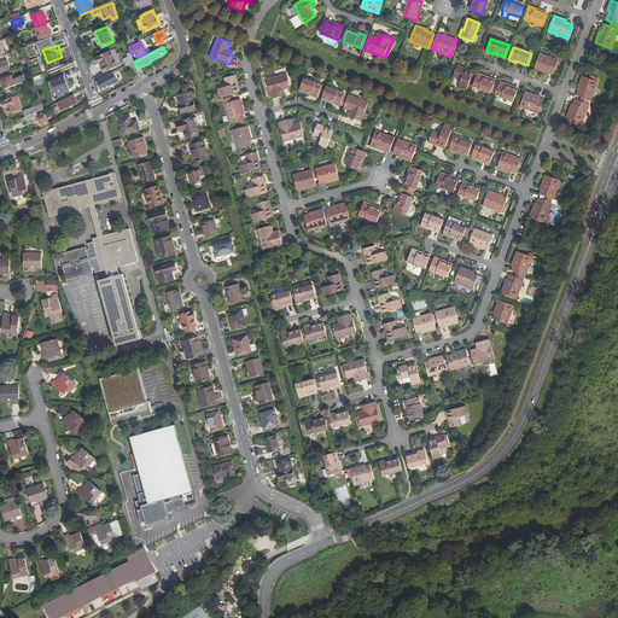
[(22,50),(13,53),(15,57),(19,56),(22,59),(25,58),(22,50)]
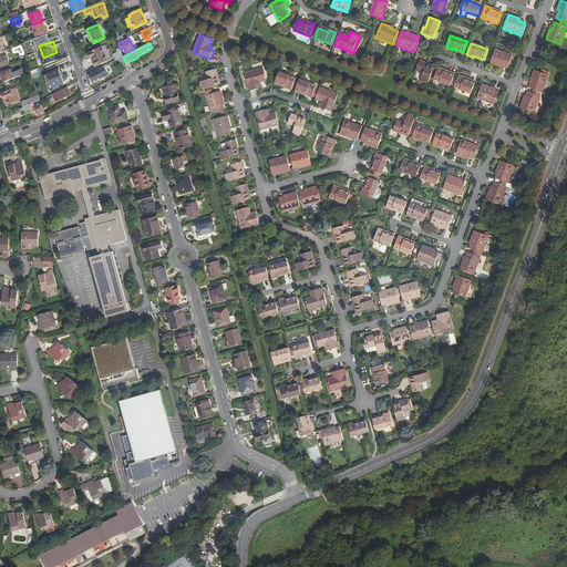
[(107,60),(102,45),(86,52),(88,53),(86,54),(88,57),(89,58),(90,58),(92,57),(94,60),(93,60),(95,65),(107,60)]
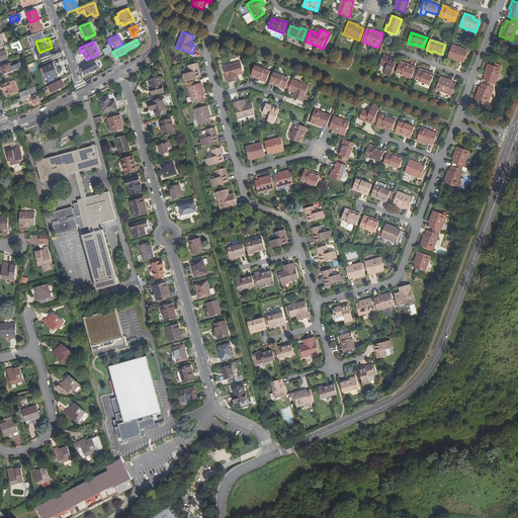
[(108,54),(112,52),(111,50),(109,45),(106,46),(107,48),(103,51),(105,55),(108,54)]
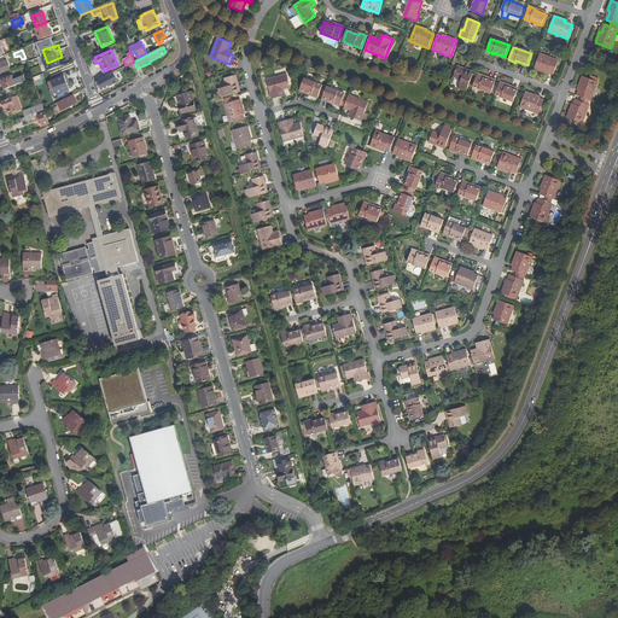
[(541,53),(535,70),(544,74),(546,71),(549,73),(554,75),(559,60),(541,53)]
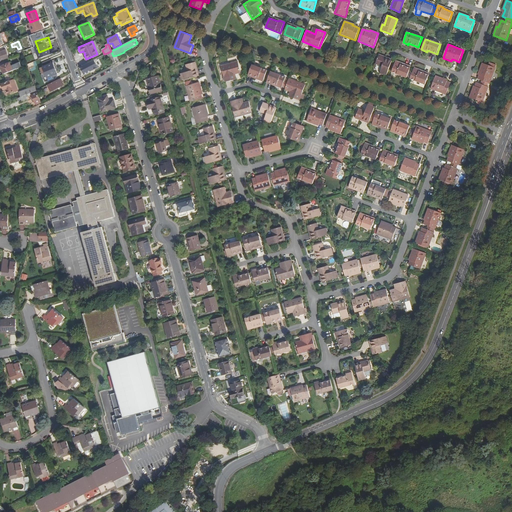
[(0,62),(1,62),(1,61),(8,58),(5,51),(0,52),(0,62)]
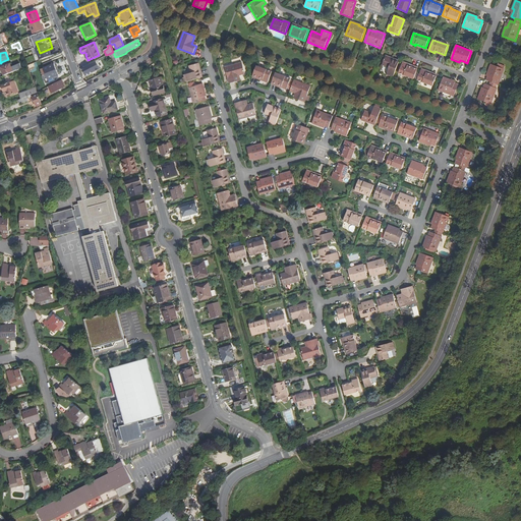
[(393,77),(399,62),(392,59),(392,58),(386,56),(382,65),(389,67),(386,74),(393,77)]
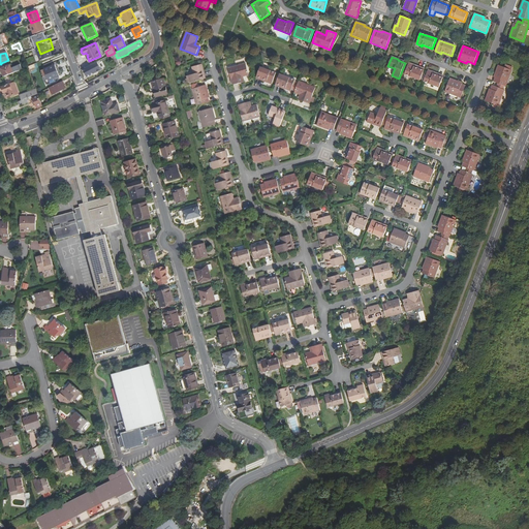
[(91,68),(84,71),(87,78),(101,70),(97,63),(90,66),(91,68)]
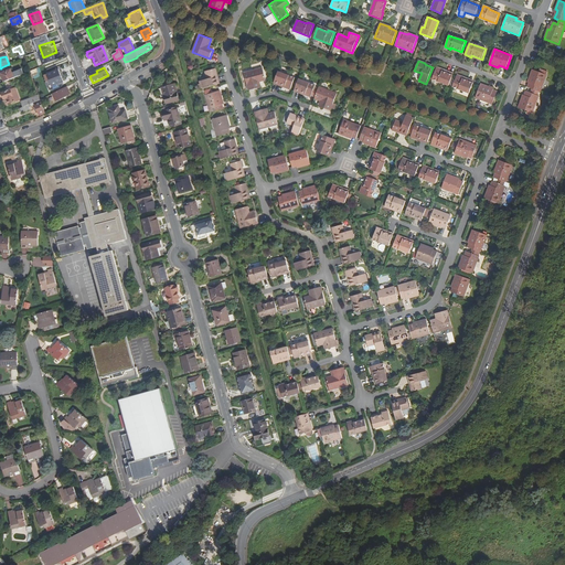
[(449,86),(452,75),(443,72),(443,70),(437,67),(432,80),(449,86)]
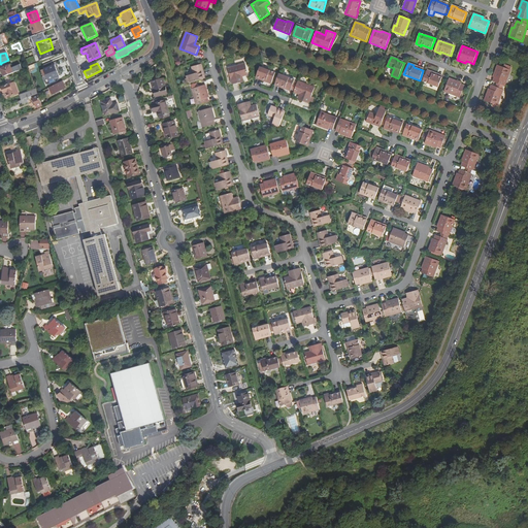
[(187,75),(189,83),(204,78),(202,71),(203,70),(201,64),(192,67),(194,73),(187,75)]
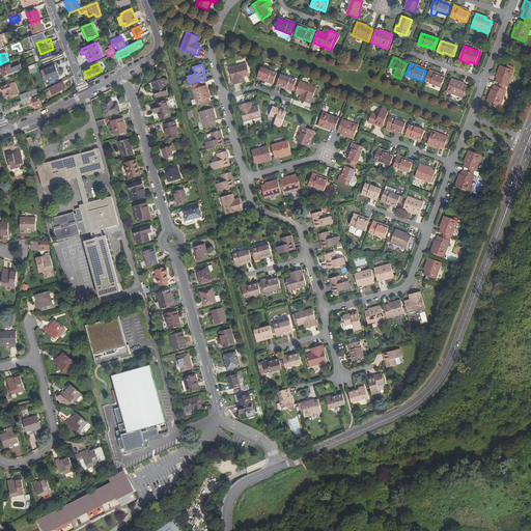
[(249,75),(246,64),(229,68),(233,85),(242,83),(241,78),(244,77),(249,75)]
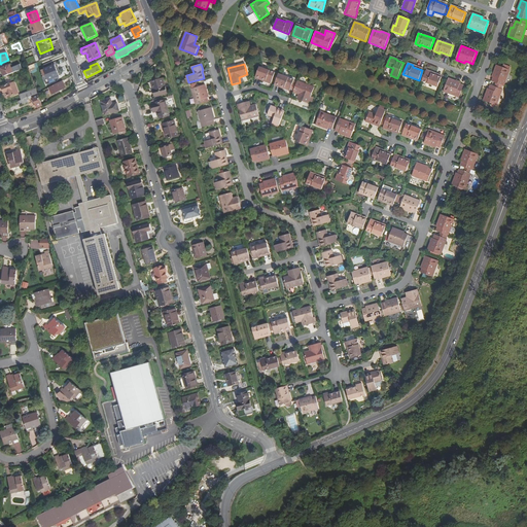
[(1,69),(4,77),(22,70),(20,65),(12,69),(10,65),(1,69)]
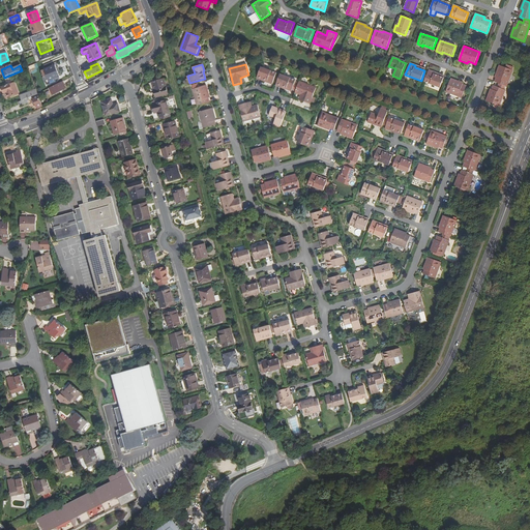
[(55,65),(45,69),(49,81),(60,77),(55,65)]
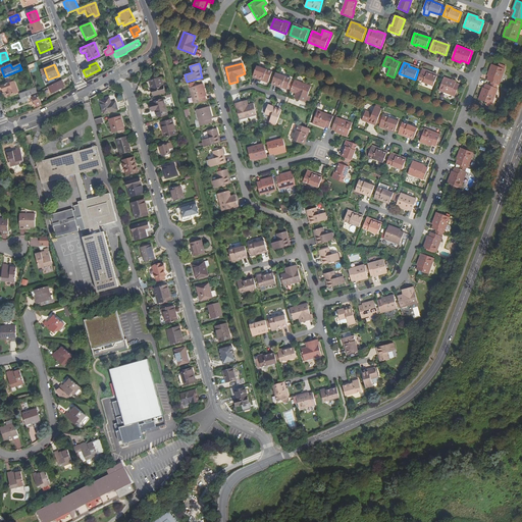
[(500,86),(506,69),(499,67),(491,65),(488,73),(490,74),(487,81),(492,83),(500,86)]
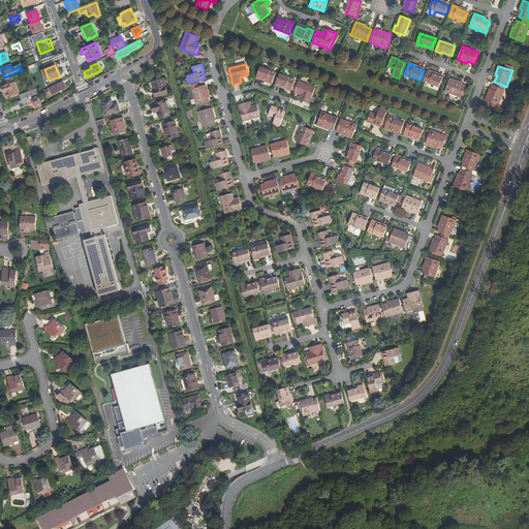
[(267,81),(266,82),(272,84),(276,72),(260,67),(256,76),(267,81)]
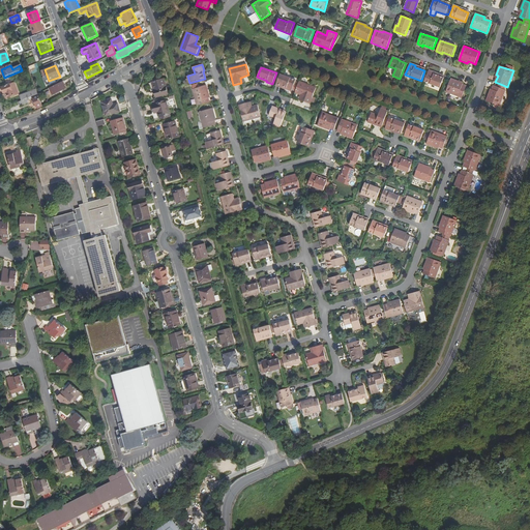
[(429,70),(424,82),(440,87),(444,78),(434,75),(434,72),(429,70)]
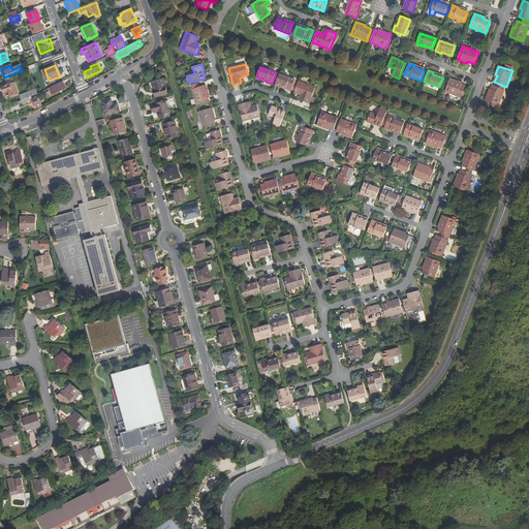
[(296,80),(279,74),(276,84),(285,88),(285,89),(291,91),(296,80)]
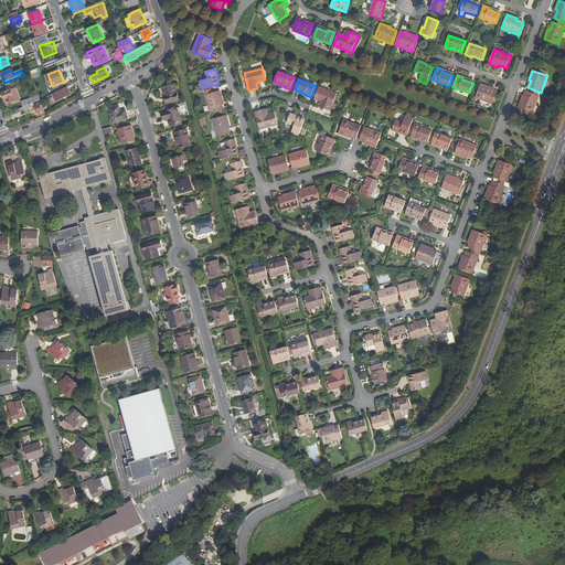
[(176,84),(161,88),(166,104),(180,100),(176,84)]
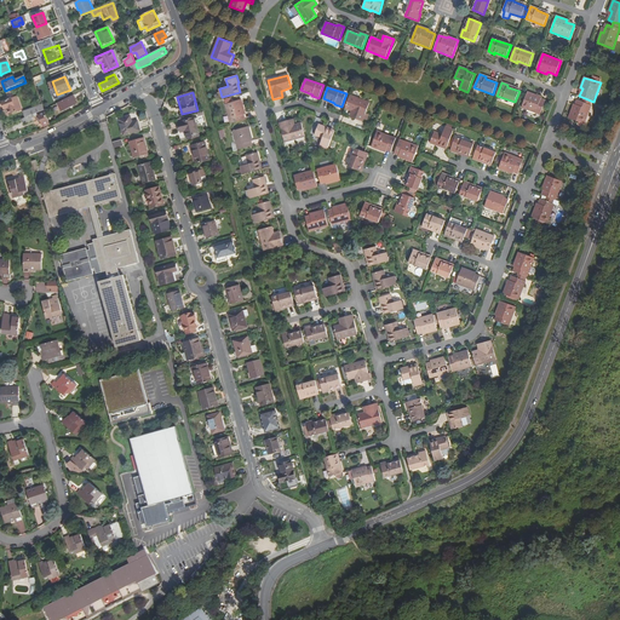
[(538,98),(538,96),(528,92),(522,108),(540,115),(545,102),(538,98)]
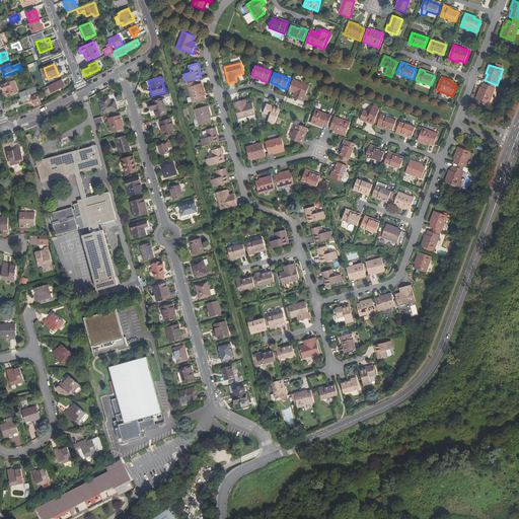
[(61,80),(48,87),(52,94),(65,87),(61,80)]
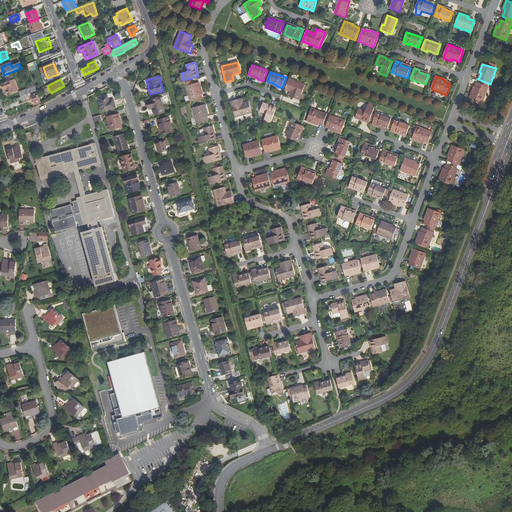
[(305,85),(289,79),(285,89),(291,92),(293,92),(291,97),(300,100),(305,85)]
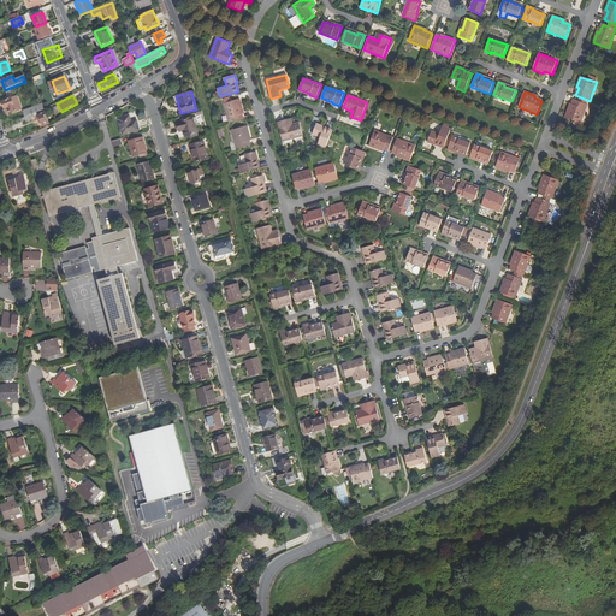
[(17,96),(3,102),(5,108),(7,107),(10,113),(22,110),(17,96)]
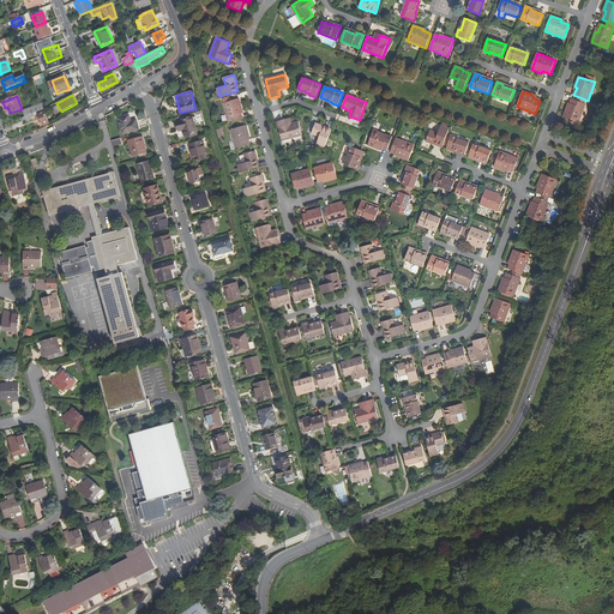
[(228,122),(242,119),(241,114),(240,109),(242,109),(240,98),(223,103),(228,122)]
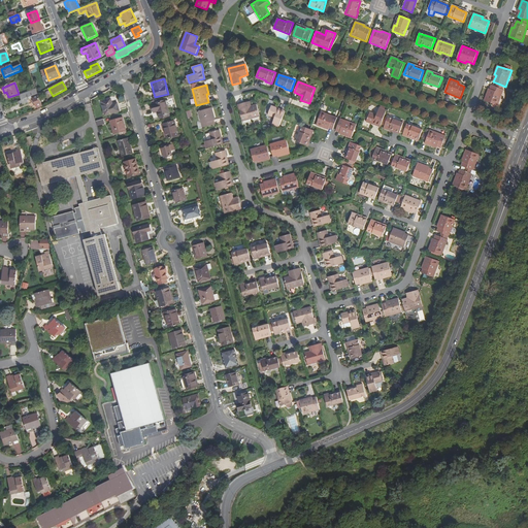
[(503,90),(496,88),(492,86),(491,90),(489,93),(488,93),(485,101),(498,106),(503,91),(503,90)]
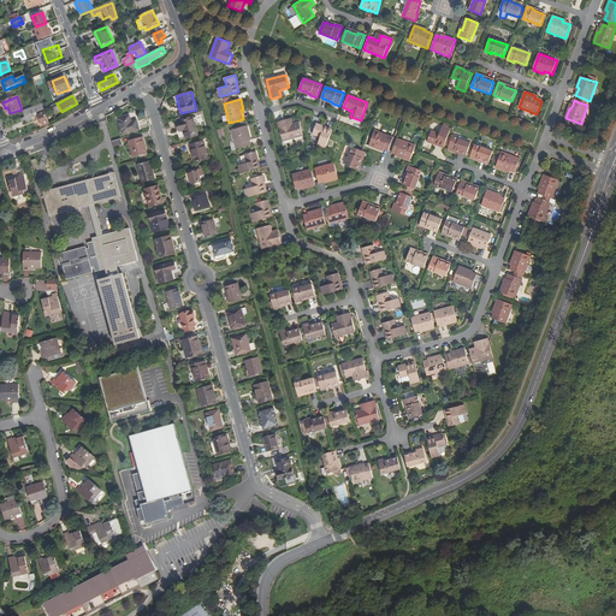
[(25,111),(28,116),(45,110),(42,104),(25,111)]
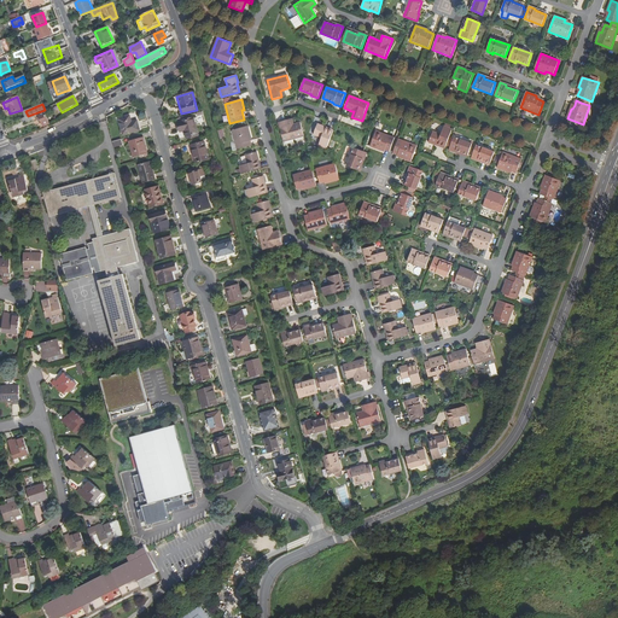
[(50,124),(45,110),(28,116),(22,118),(24,123),(34,120),(33,117),(39,115),(40,117),(38,118),(40,123),(42,123),(44,127),(50,124)]
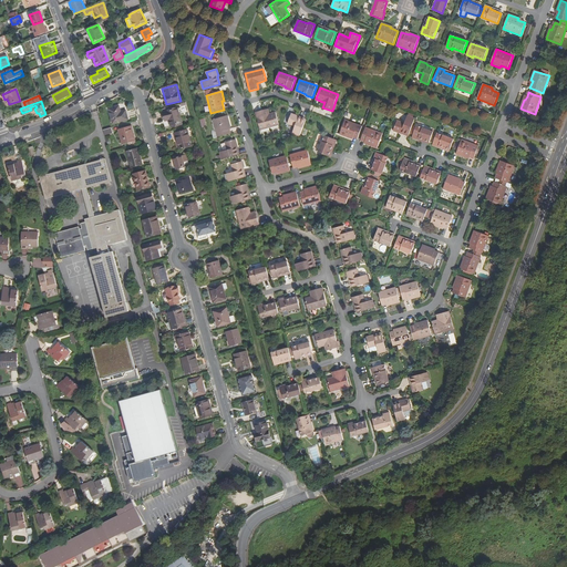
[(109,109),(113,124),(129,120),(126,111),(121,112),(119,106),(109,109)]
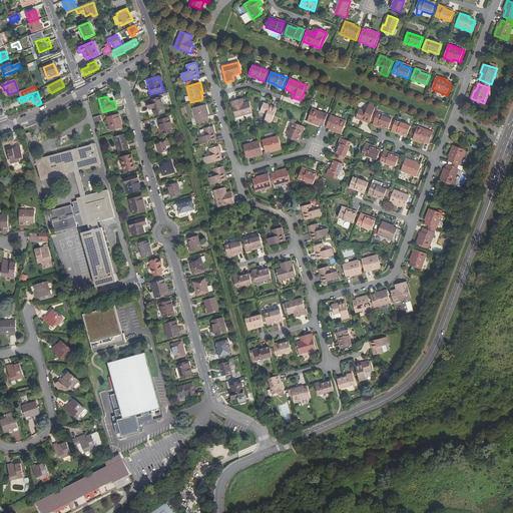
[(160,98),(147,102),(149,110),(153,109),(155,115),(164,113),(160,98)]
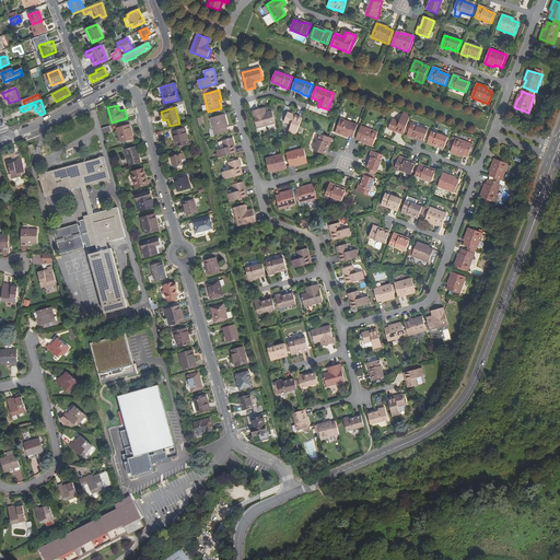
[(257,128),(276,123),(272,111),(266,113),(263,114),(261,108),(252,111),(257,128)]
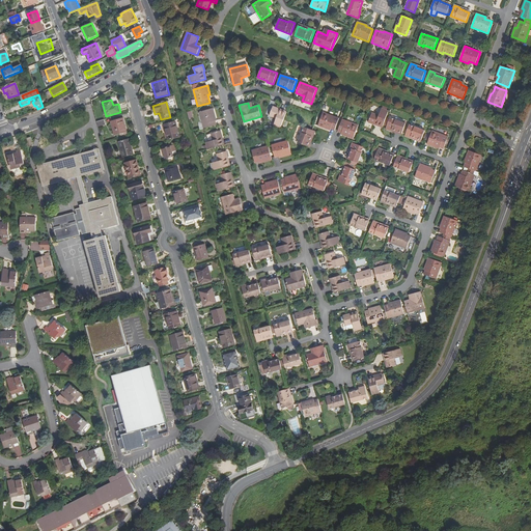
[(281,128),(286,112),(279,110),(279,109),(273,106),(270,115),(276,117),(273,126),(274,126),(281,128)]
